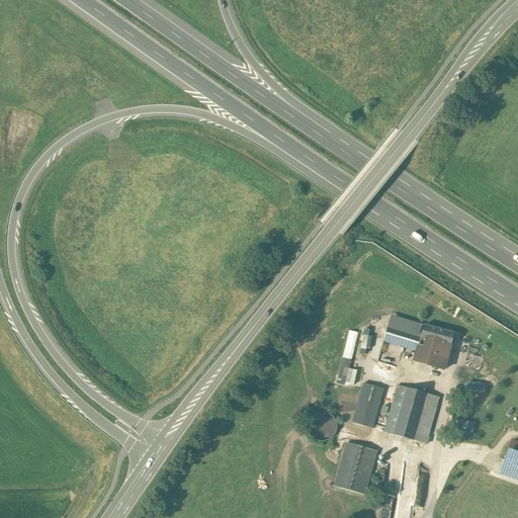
[(391,318),(382,343),(417,353),(420,340),(424,327),(405,322),(391,318)]
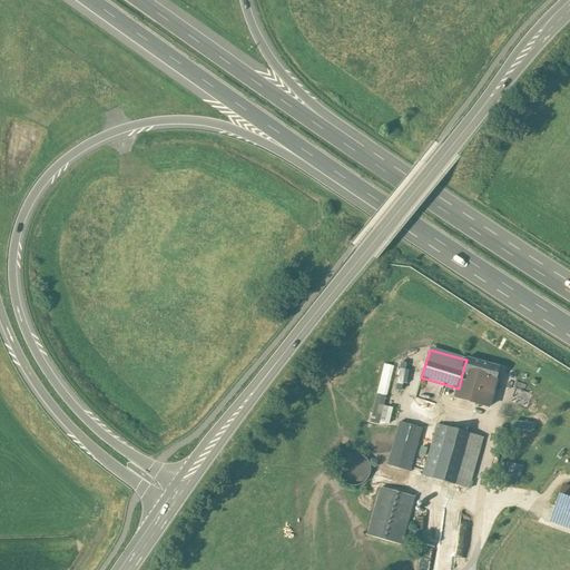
[(499,369),(467,360),(462,374),(494,383),(499,369)]
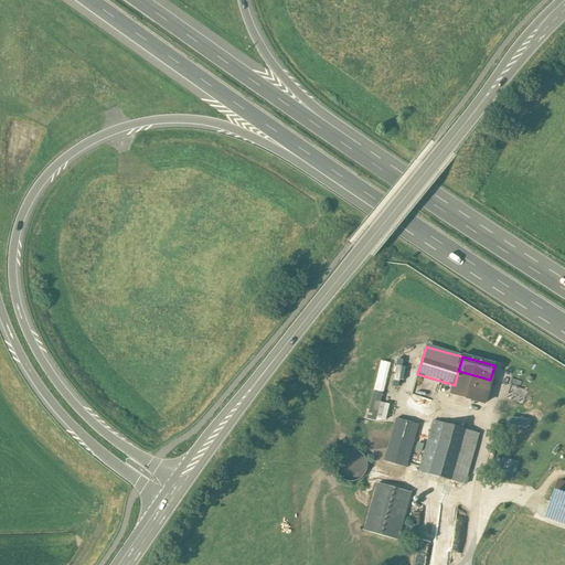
[(381,361),(368,418),(376,420),(385,420),(390,405),(381,403),(390,365),(390,363),(381,361)]
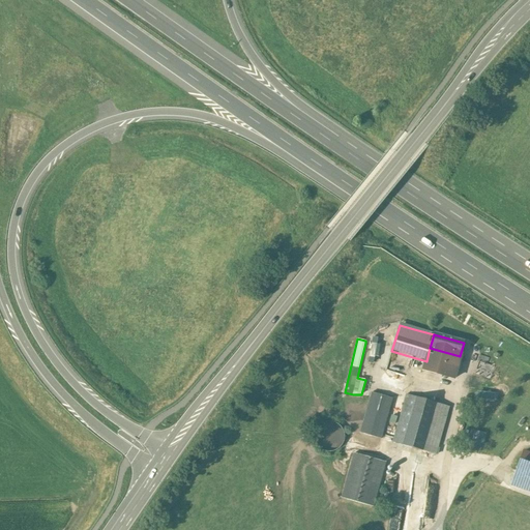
[(460,356),(430,348),(427,361),(423,371),(453,379),(460,356)]
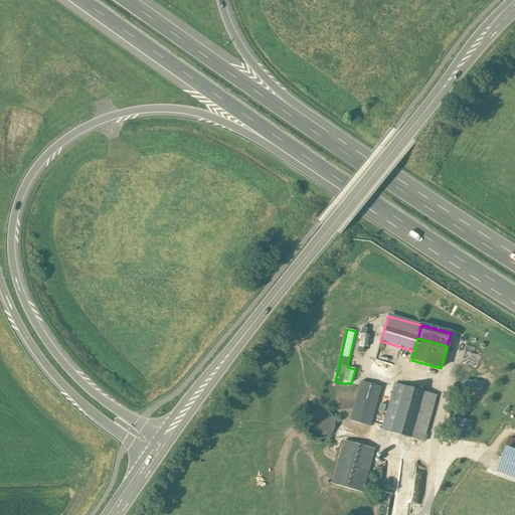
[(379,388),(360,382),(358,390),(350,420),(357,422),(369,425),(379,388)]
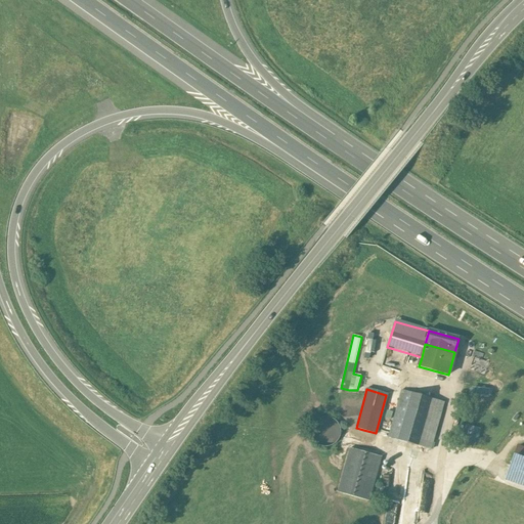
[(445,402),(401,390),(388,437),(432,449),(445,402)]
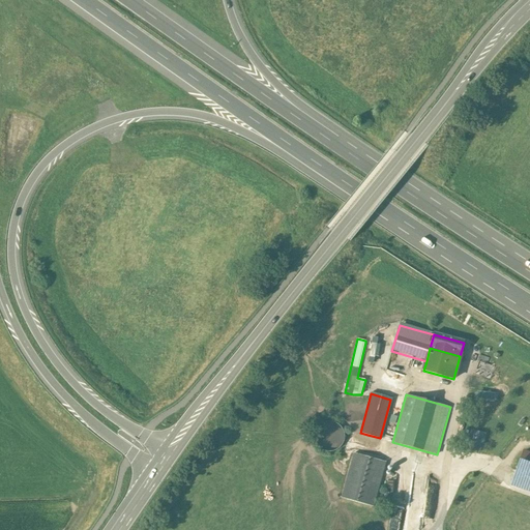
[(482,450),(487,432),(475,430),(473,441),(478,442),(476,449),(482,450)]
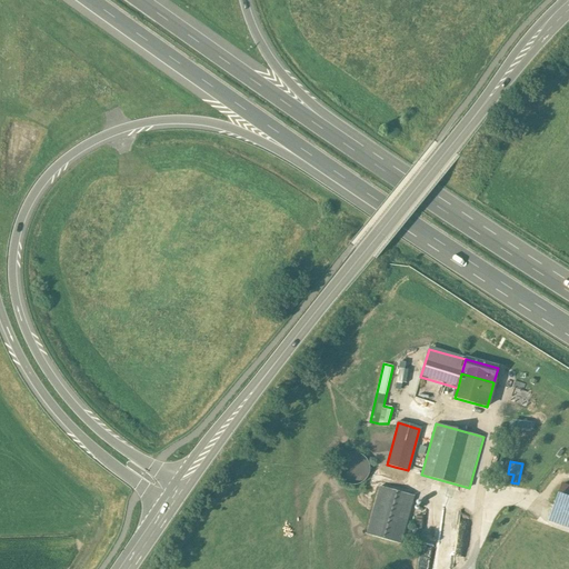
[(415,496),(380,487),(375,506),(367,535),(400,545),(415,496)]
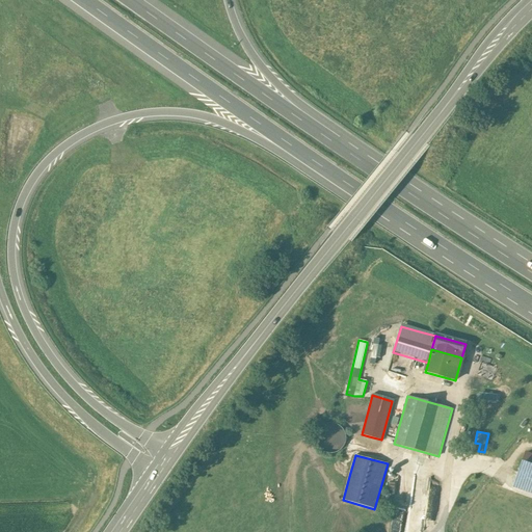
[(531,455),(522,484),(531,486),(531,455)]
